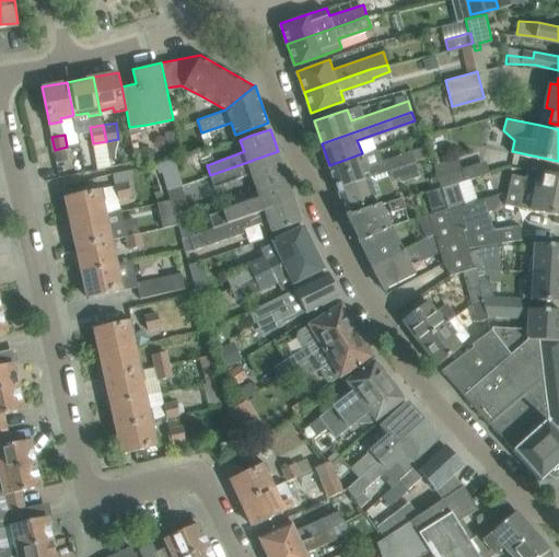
[(412,150),(383,160),(379,148),(362,153),(329,165),(337,187),(416,160),(412,150)]
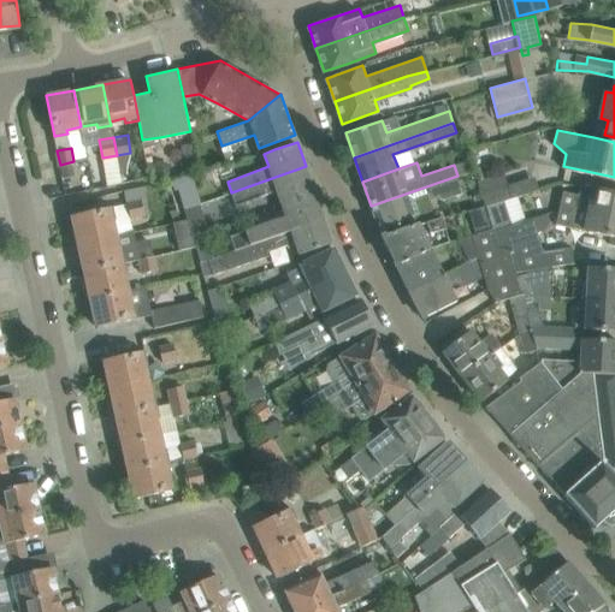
[(314,189),(306,166),(231,192),(236,205),(277,190),(281,201),(282,203),(293,200),(314,191),(314,189)]
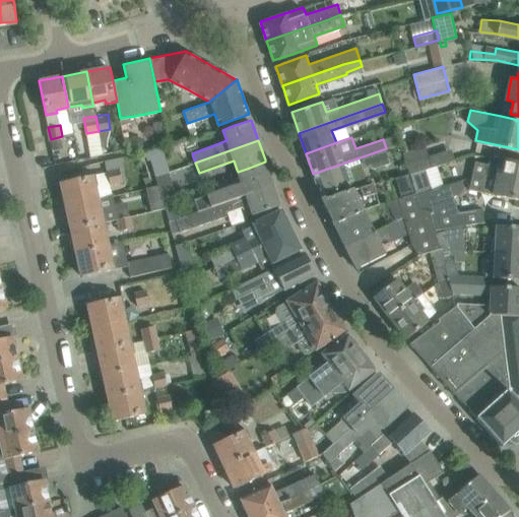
[(426,168),(432,166),(426,143),(402,150),(406,162),(413,158),(417,170),(426,168)]
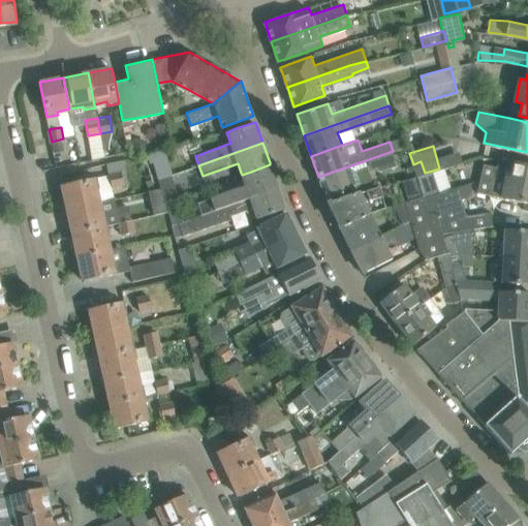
[(163,150),(145,156),(154,162),(158,178),(172,175),(163,150)]
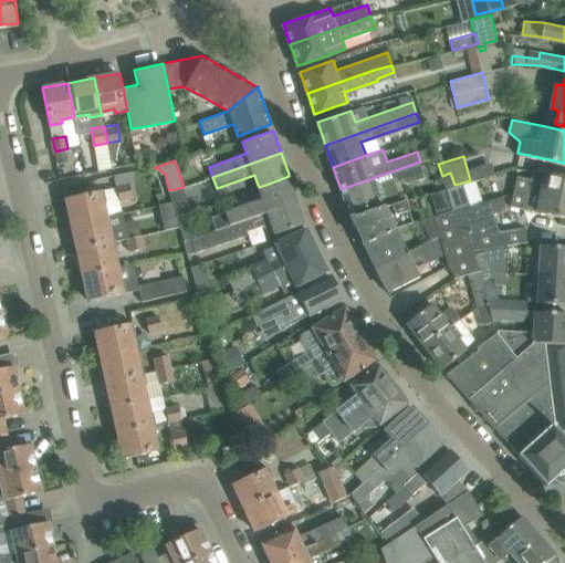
[(348,212),(364,207),(382,200),(377,187),(424,170),(420,162),(341,189),(348,212)]
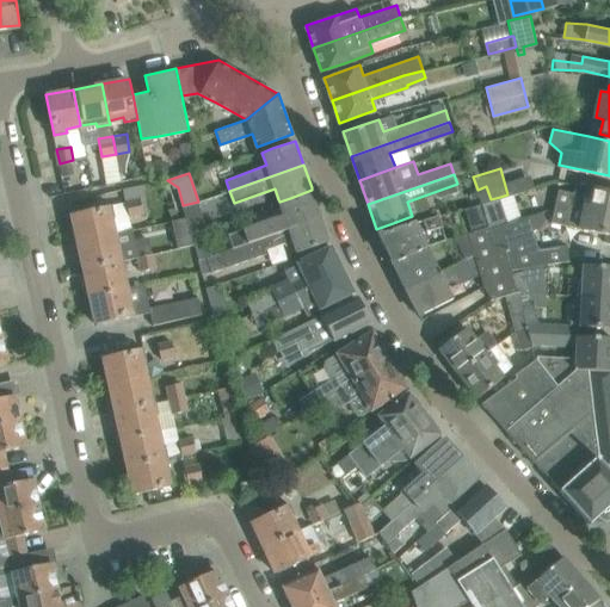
[(609,191),(605,190),(575,183),(574,192),(570,191),(568,196),(558,193),(555,205),(571,209),(573,200),(585,203),(585,205),(609,210),(609,191)]
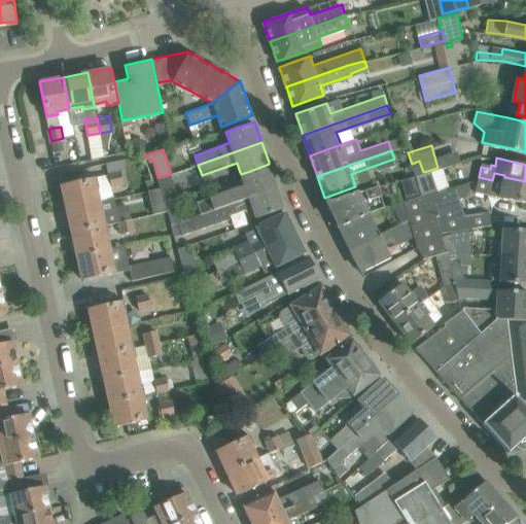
[(437,191),(431,170),(423,172),(419,161),(412,164),(416,175),(422,197),(437,191)]
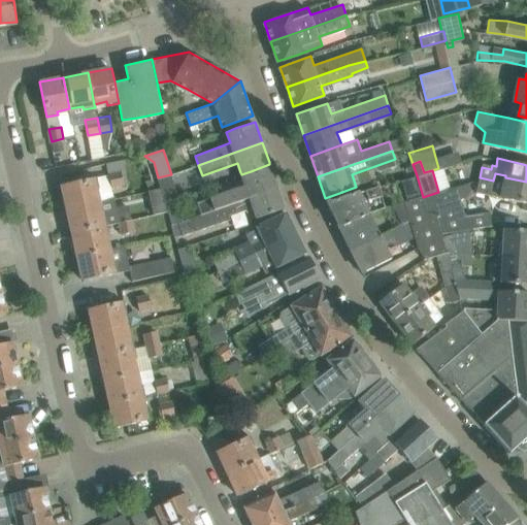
[(277,187),(270,166),(269,164),(251,171),(241,174),(241,176),(244,185),(197,201),(201,212),(277,187)]
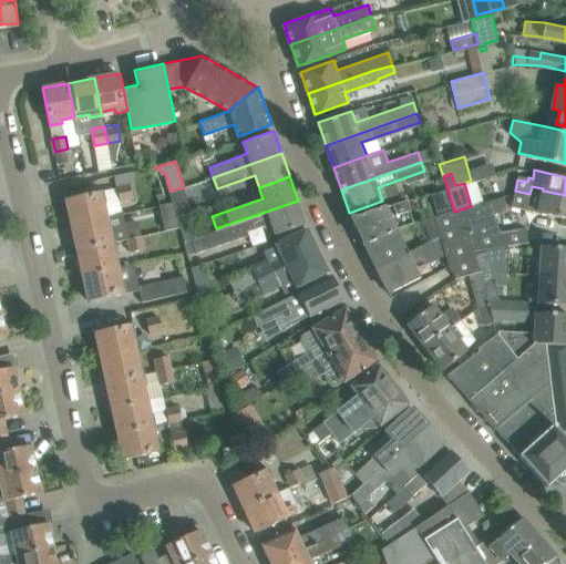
[(130,184),(116,187),(119,200),(132,197),(130,184)]
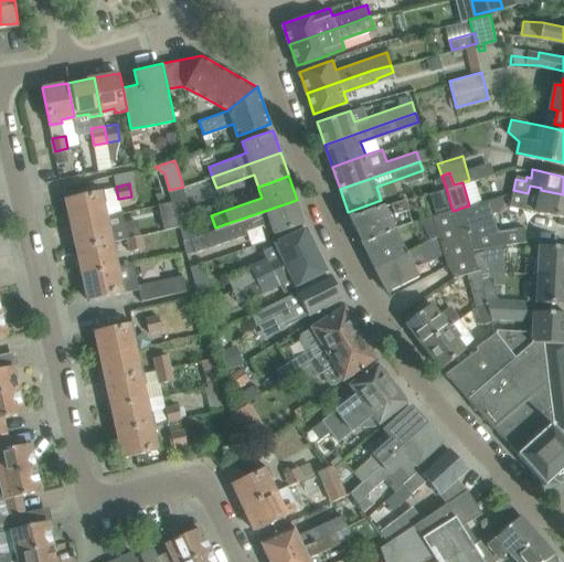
[(563,194),(541,190),(541,188),(530,186),(528,193),(513,190),(510,201),(525,204),(524,208),(552,214),(563,216),(563,194)]
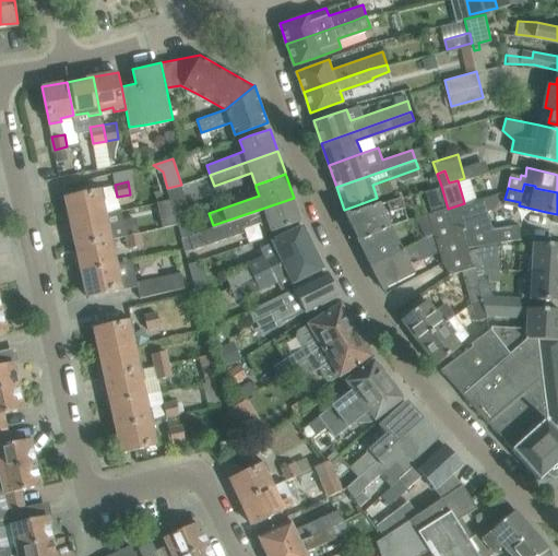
[(441,186),(425,190),(431,212),(434,211),(434,212),(448,209),(441,186)]
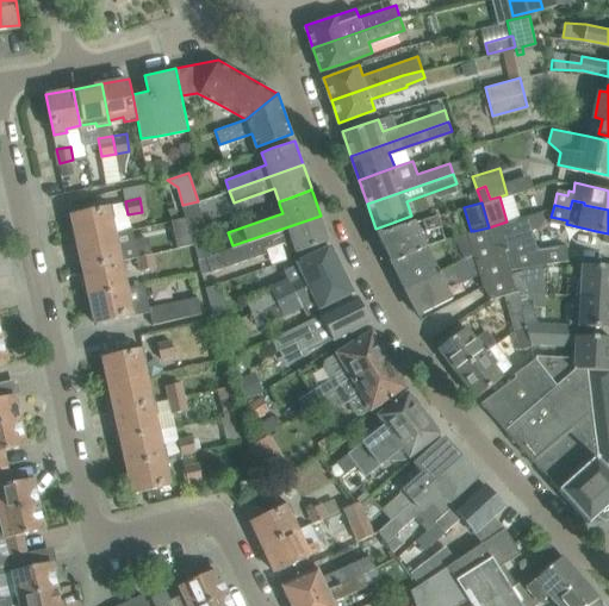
[(79,241),(115,232),(111,217),(116,216),(112,204),(73,212),(79,241)]
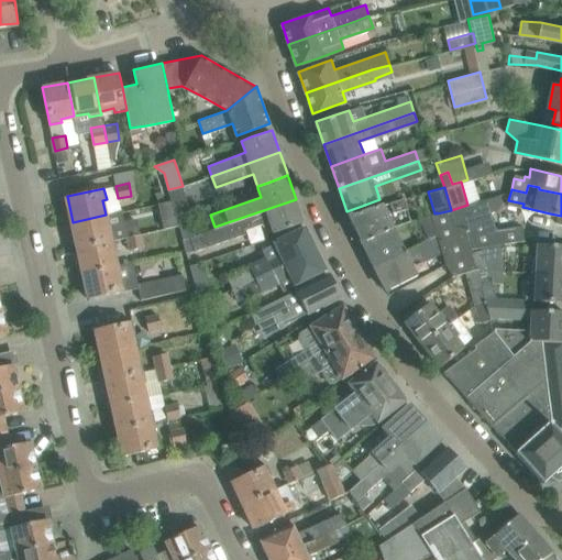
[(410,220),(404,198),(383,205),(383,204),(349,216),(362,242),(394,227),(410,220)]
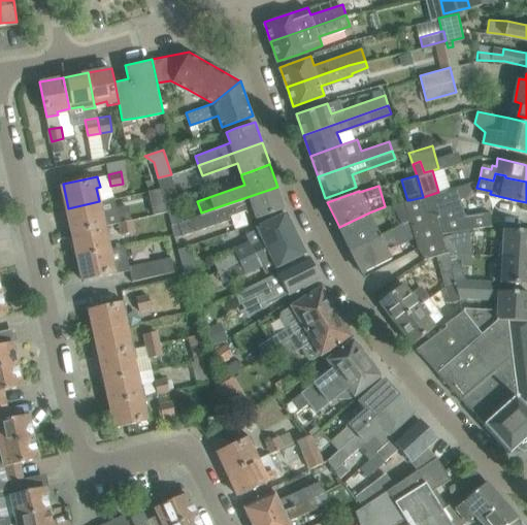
[(470,228),(484,226),(492,225),(490,210),(466,215),(456,186),(438,192),(423,197),(427,211),(436,212),(441,233),(470,228)]
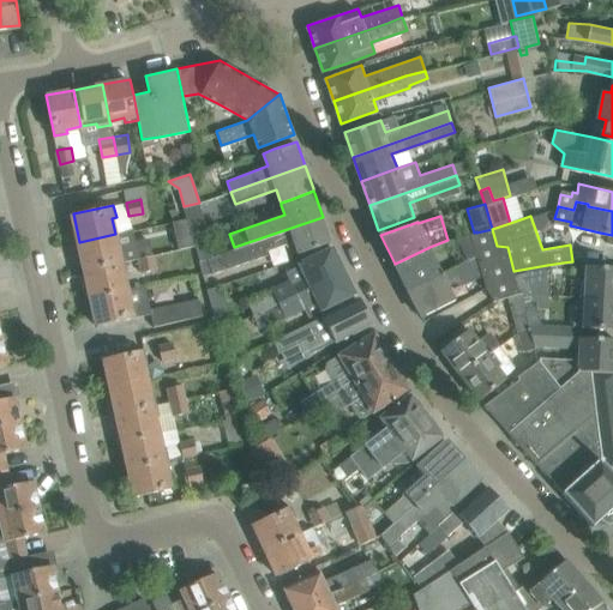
[(299,252),(331,241),(323,217),(234,247),(234,248),(199,260),(204,275),(268,253),(266,247),(294,237),(299,252)]
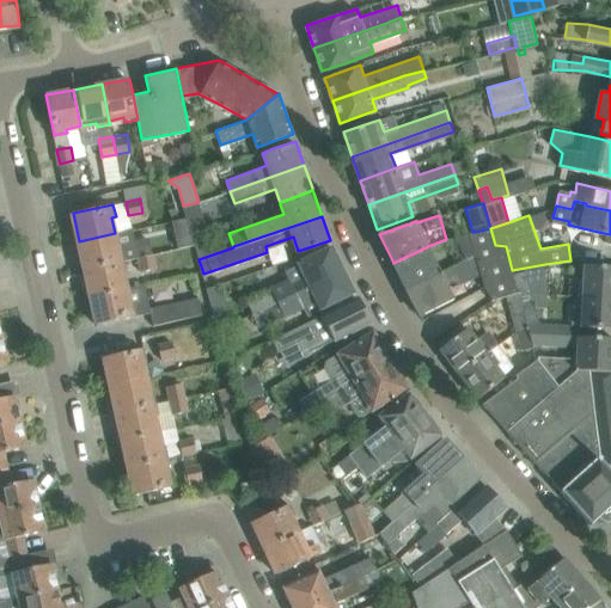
[(490,228),(475,232),(480,250),(495,245),(490,228)]
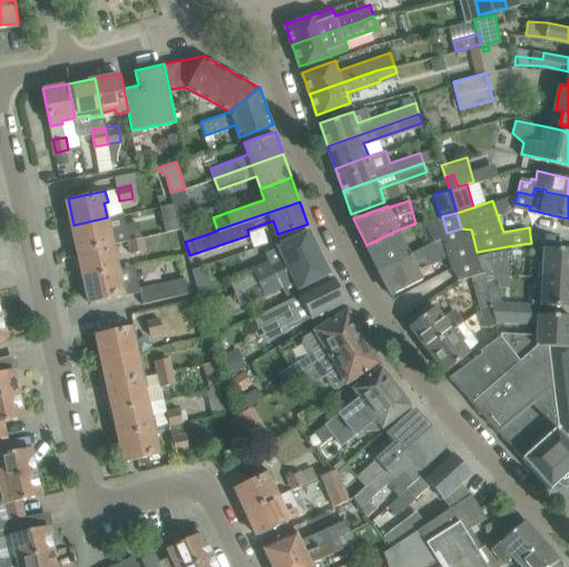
[(79,250),(116,242),(114,230),(110,231),(107,217),(74,225),(79,250)]
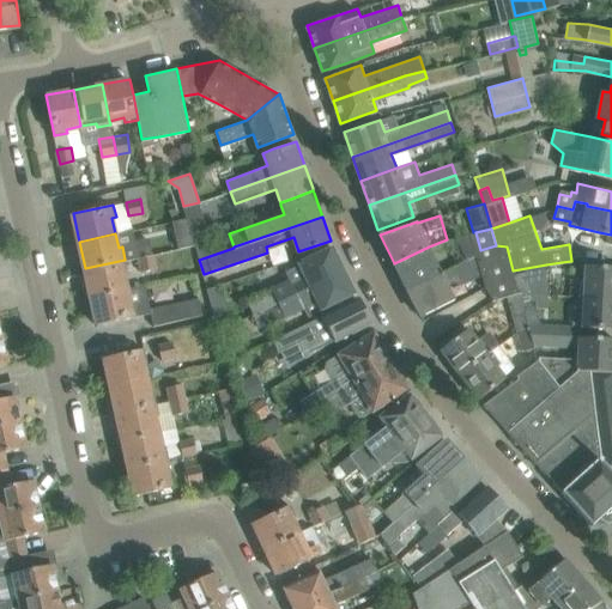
[(278,300),(344,268),(333,244),(311,255),(298,262),(304,274),(273,290),(272,287),(248,299),(254,311),(278,300)]
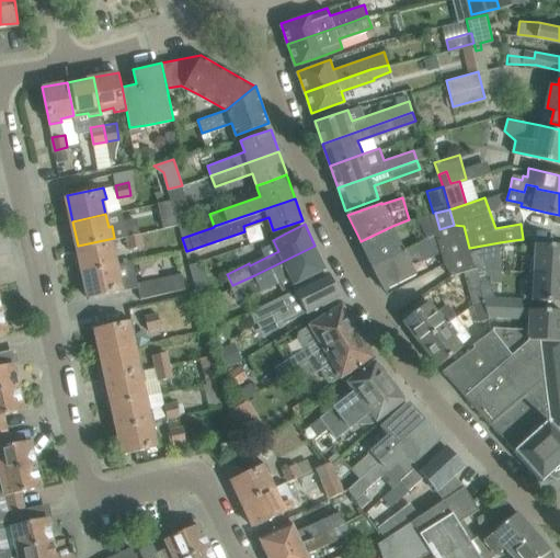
[(454,225),(440,229),(453,274),(464,270),(475,268),(469,248),(464,226),(454,225)]
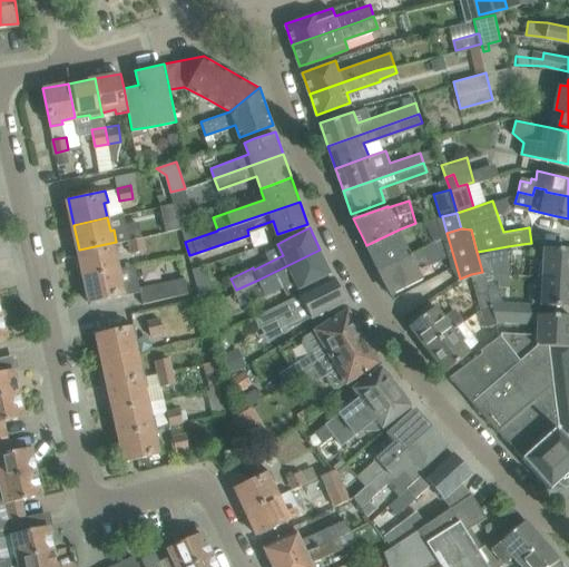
[(399,230),(366,245),(379,269),(411,253),(399,230)]
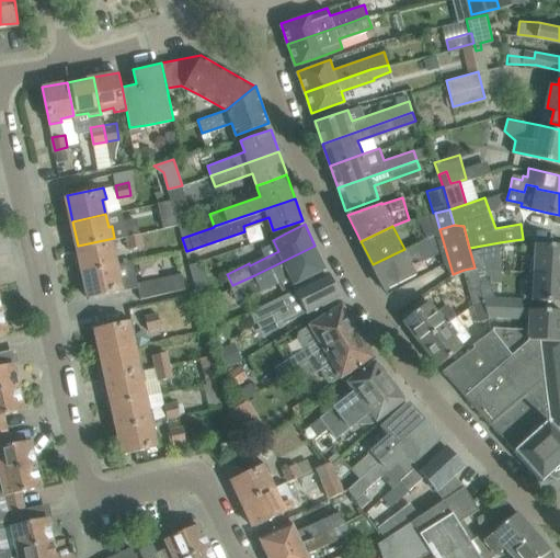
[(140,231),(126,235),(129,248),(144,245),(140,231)]
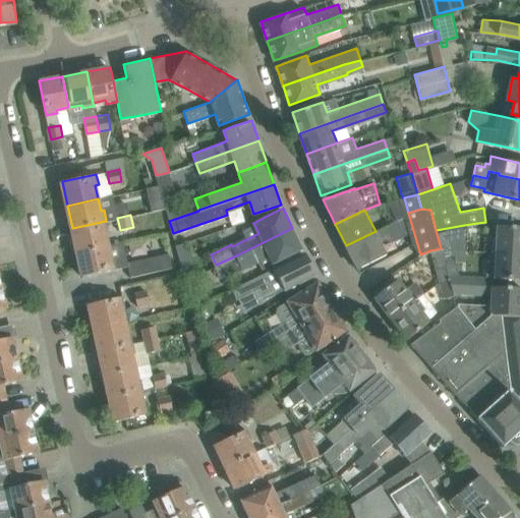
[(407,233),(403,218),(376,231),(346,245),(358,268),(387,253),(380,240),(383,239),(391,241),(407,233)]
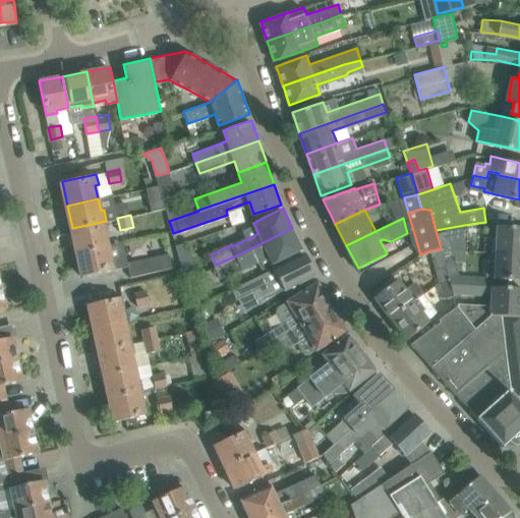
[(77,253),(125,242),(125,240),(108,244),(105,232),(109,231),(106,221),(72,228),(77,253)]
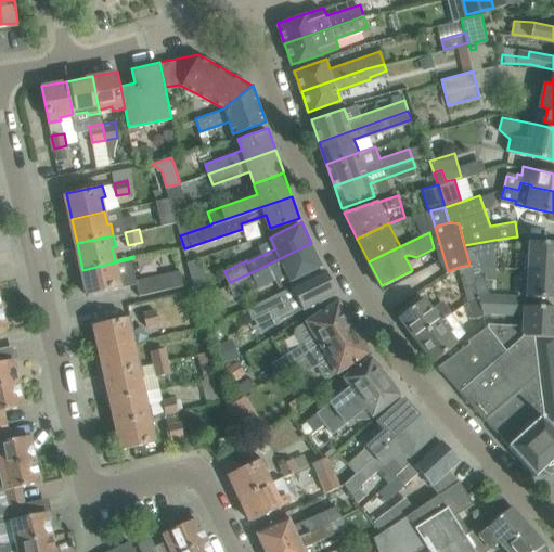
[(480,261),(481,265),(506,266),(509,238),(494,240),(464,245),(469,265),(480,261)]
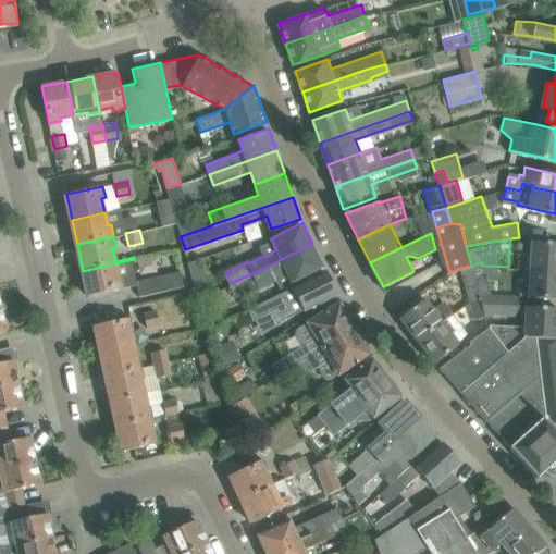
[(555,241),(542,241),(531,241),(530,268),(555,269),(555,241)]
